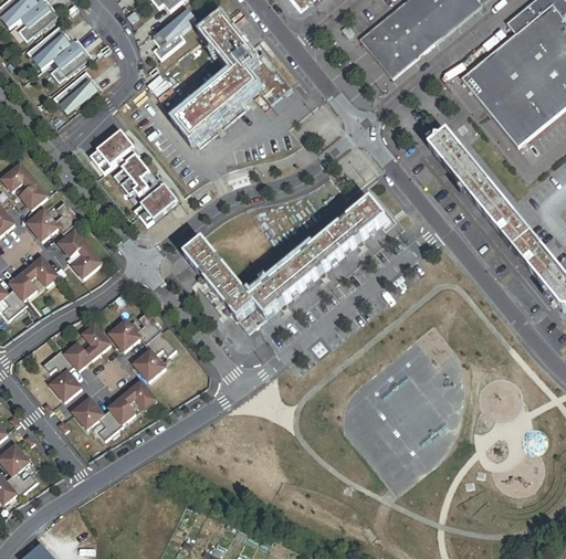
[(7,0),(0,6),(0,13),(10,27),(22,17),(28,23),(20,29),(28,40),(58,16),(49,6),(52,3),(49,0),(42,0),(7,0)]
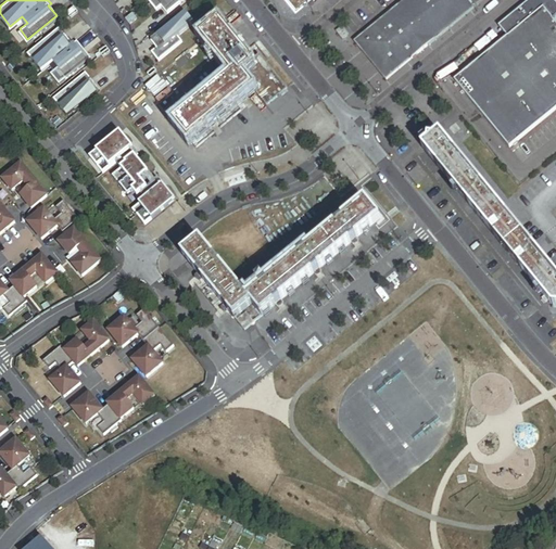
[(152,0),(158,7),(163,2),(168,9),(179,0),(152,0)]
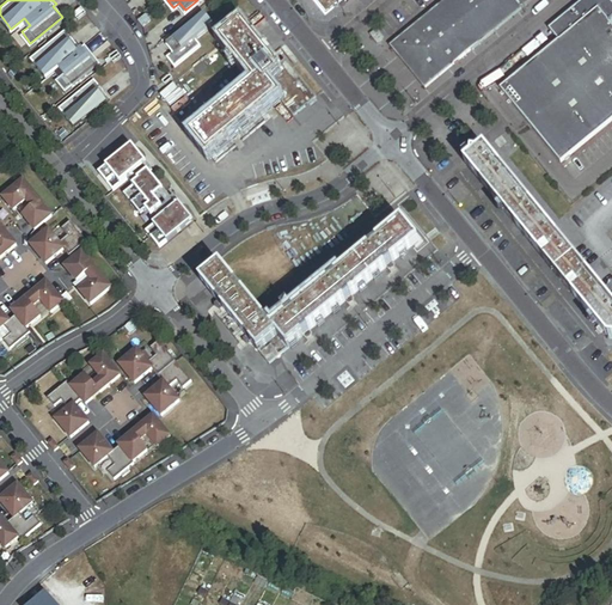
[(440,0),(391,41),(424,83),(482,36),(524,2),(521,0),(440,0)]
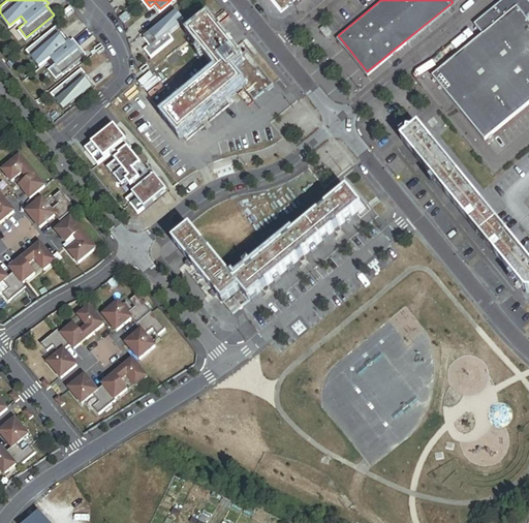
[(484,30),(433,71),(486,135),(528,99),(528,17),(526,13),(528,10),(528,0),(499,0),(475,20),(484,30)]
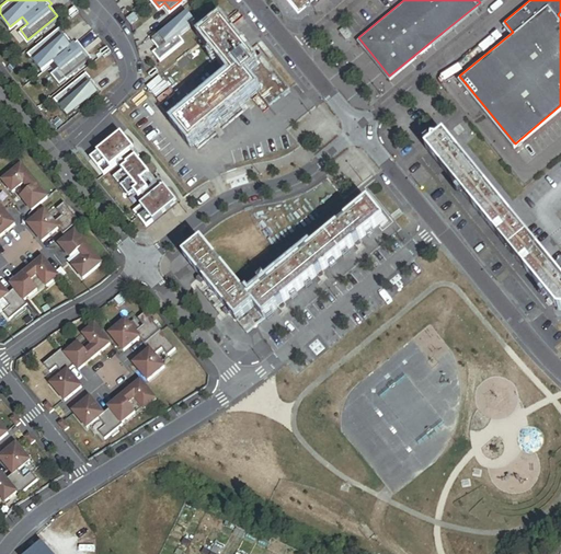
[(48,6),(57,15),(59,13),(52,3),(48,6)]
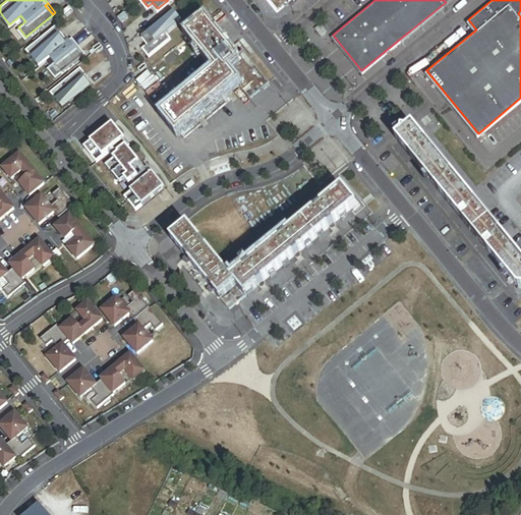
[(149,42),(143,46),(150,54),(172,36),(168,31),(183,18),(175,9),(142,36),(149,42)]
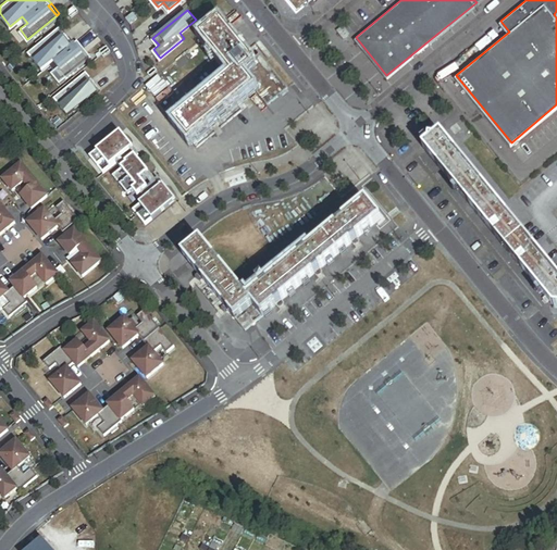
[(220,20),(203,34),(234,72),(239,66),(251,58),(220,20)]
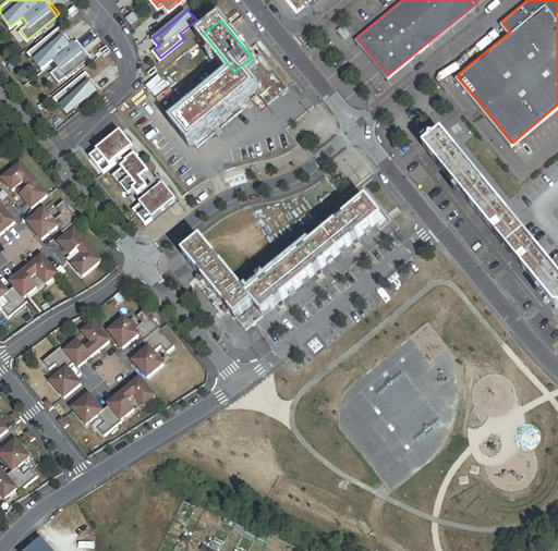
[(60,24),(57,26),(64,36),(68,34),(60,24)]
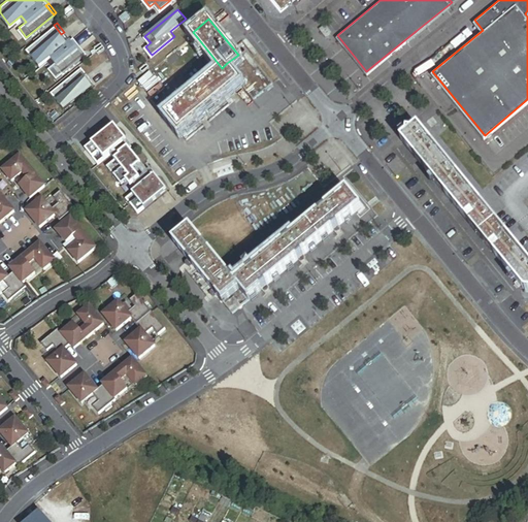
[(40,63),(51,55),(56,61),(48,66),(57,75),(84,54),(76,44),(78,42),(73,35),(69,39),(64,32),(61,34),(54,25),(27,47),(40,63)]
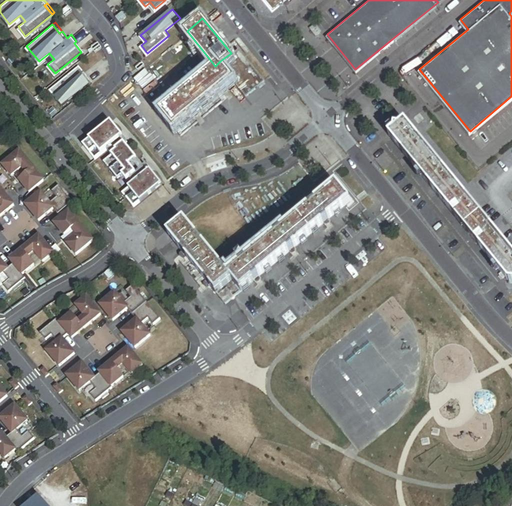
[(76,41),(74,43),(81,52),(84,50),(76,41)]
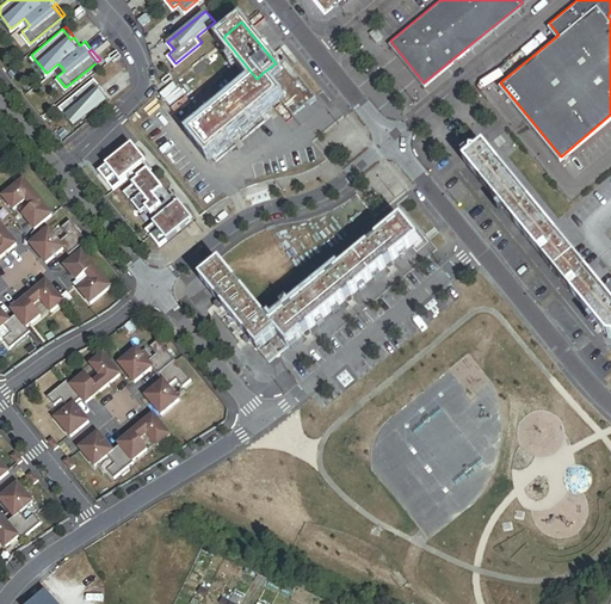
[(276,63),(263,73),(278,92),(294,110),(307,99),(309,102),(316,96),(314,93),(315,92),(284,55),(276,63)]
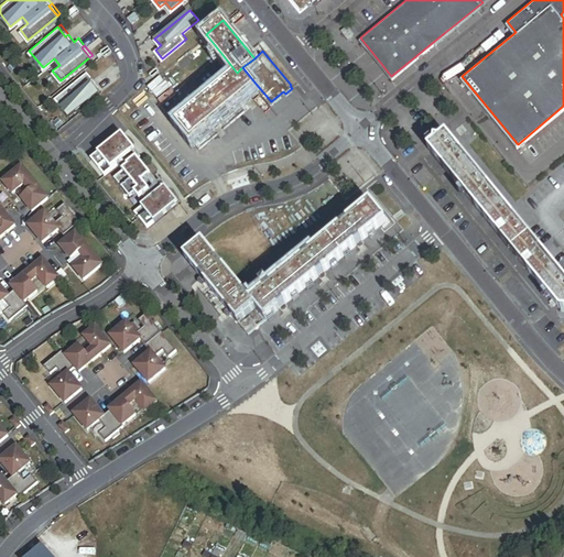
[(257,85),(242,67),(237,73),(181,118),(195,135),(257,85)]
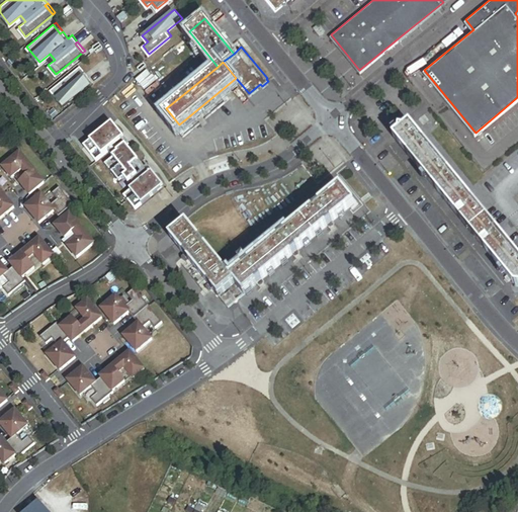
[(52,88),(65,104),(94,80),(88,74),(85,76),(78,67),(52,88)]
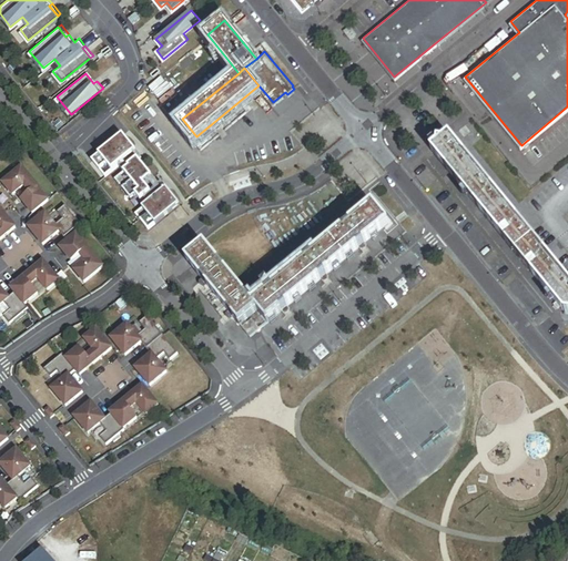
[(124,131),(93,155),(107,172),(137,146),(124,131)]
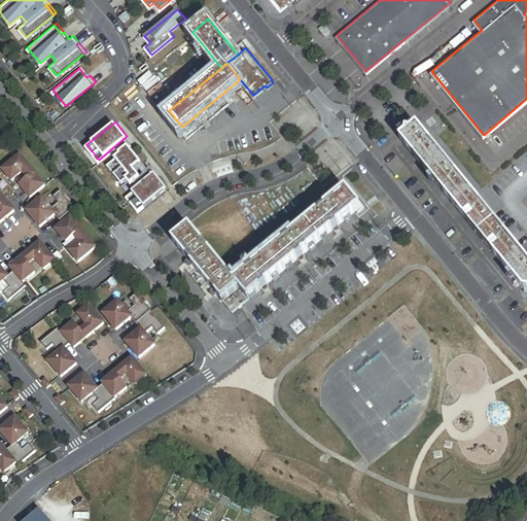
[(526,254),(418,123),(401,137),(525,287),(526,287),(526,254)]
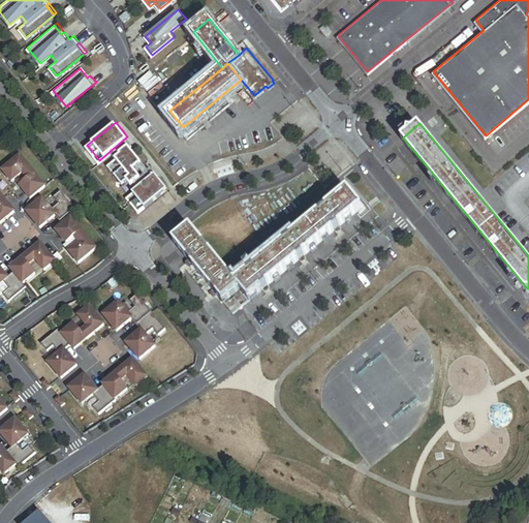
[(129,145),(107,162),(122,181),(127,177),(131,182),(141,175),(133,165),(141,159),(129,145)]
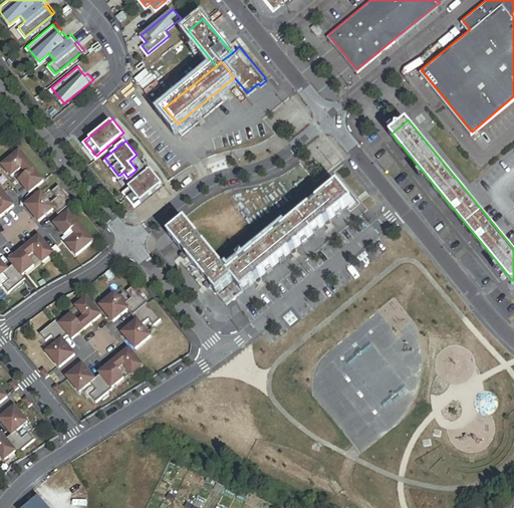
[(2,161),(11,172),(12,171),(21,164),(27,170),(19,176),(29,188),(44,176),(20,147),(2,161)]
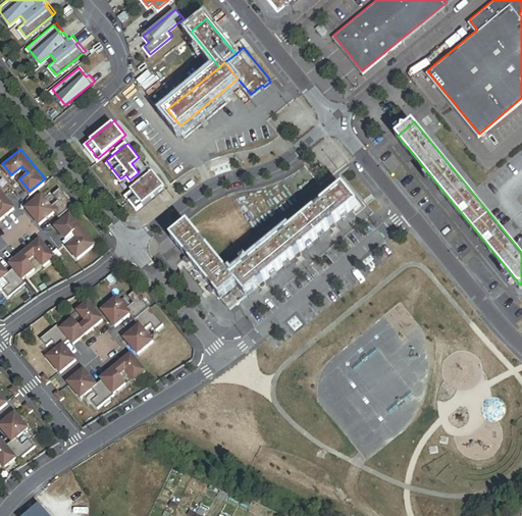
[(21,166),(12,173),(17,181),(19,178),(28,172),(21,166)]
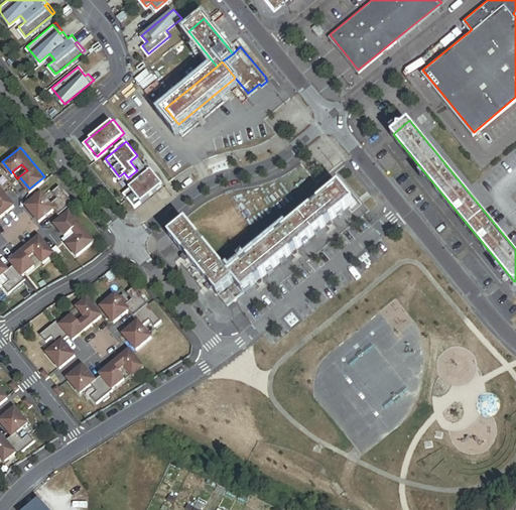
[(152,168),(124,190),(136,205),(163,182),(152,168)]
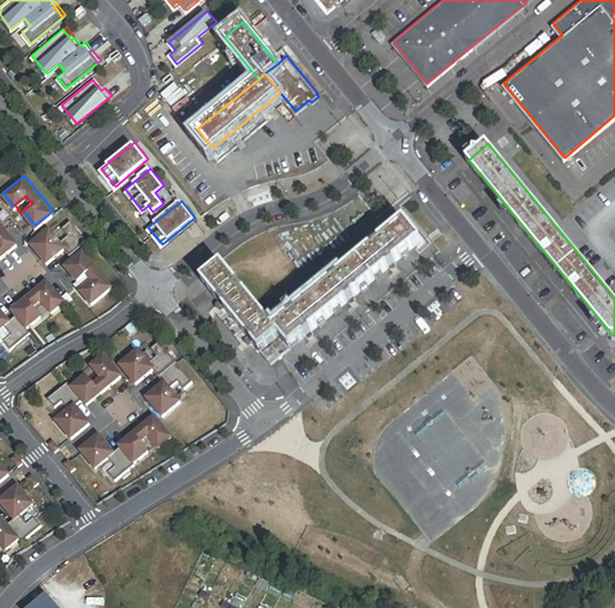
[(63,224),(69,232),(60,238),(51,226),(49,226),(31,240),(46,260),(64,245),(70,251),(88,237),(71,218),(63,224)]
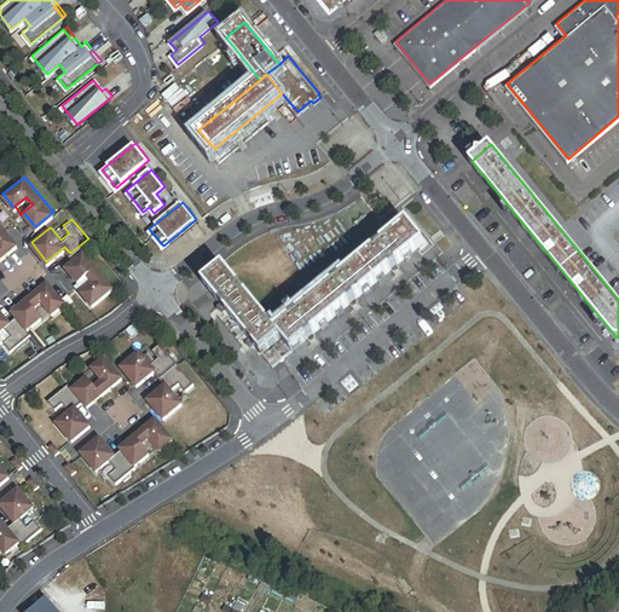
[(69,234),(63,225),(59,220),(51,227),(61,240),(69,234)]
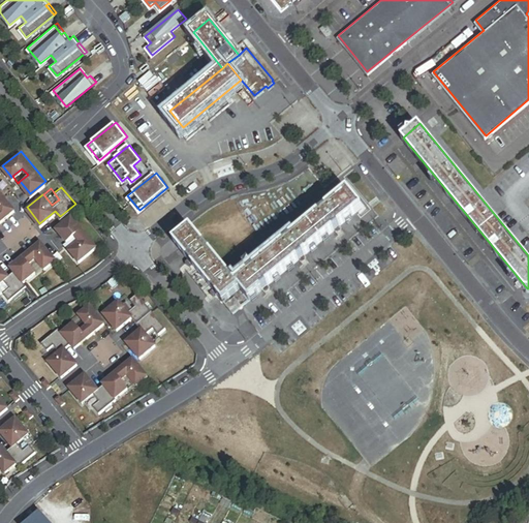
[(349,188),(236,280),(241,285),(249,297),(363,205),(349,188)]
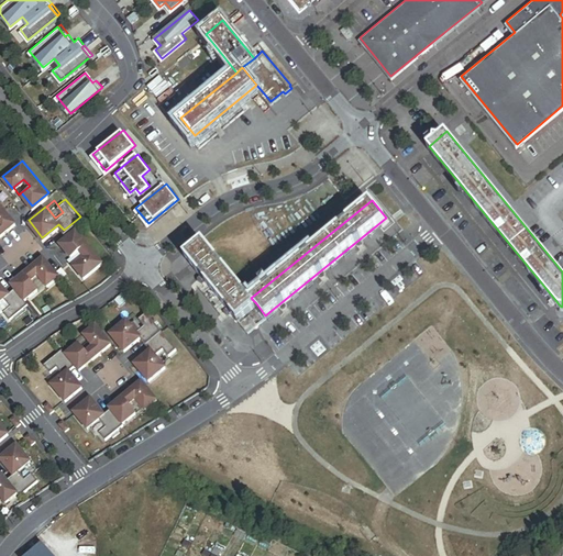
[(0,232),(15,220),(0,201),(0,232)]
